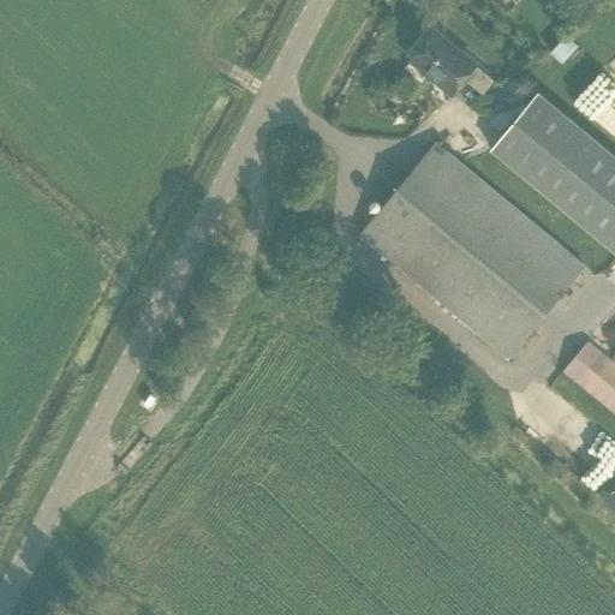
[(435,31),(410,60),(451,94),(464,77),(483,93),(494,81),(475,65),(476,64),(435,31)]
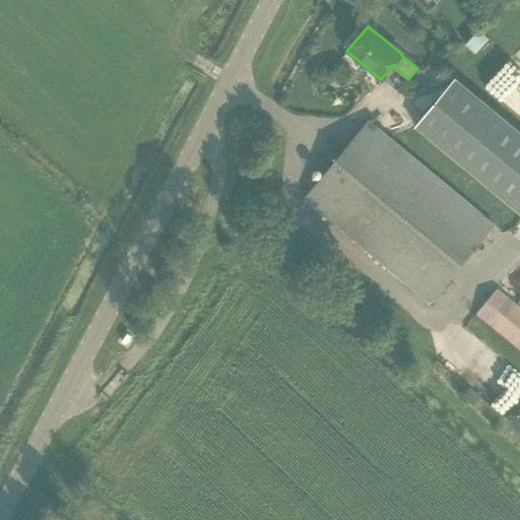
[(519,65),(513,61),(496,84),(519,101),(519,65)]
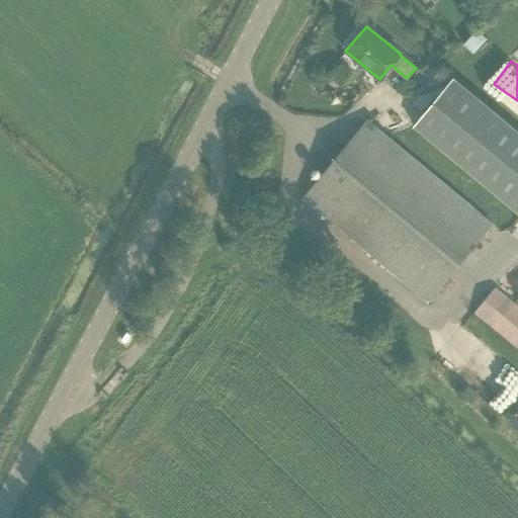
[(517,211),(517,132),(452,78),(413,125),(517,211)]
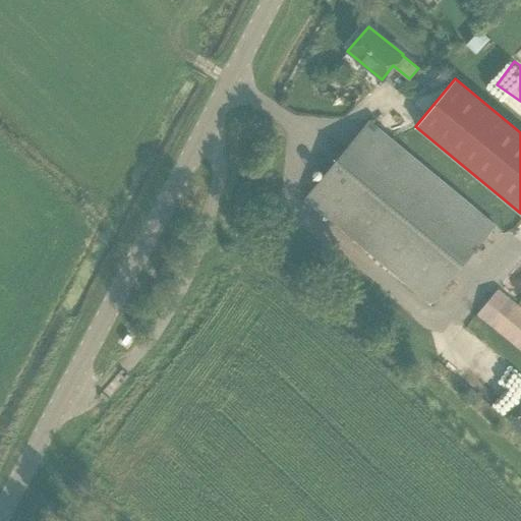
[(494,226),(368,122),(304,198),(430,302),(494,226)]
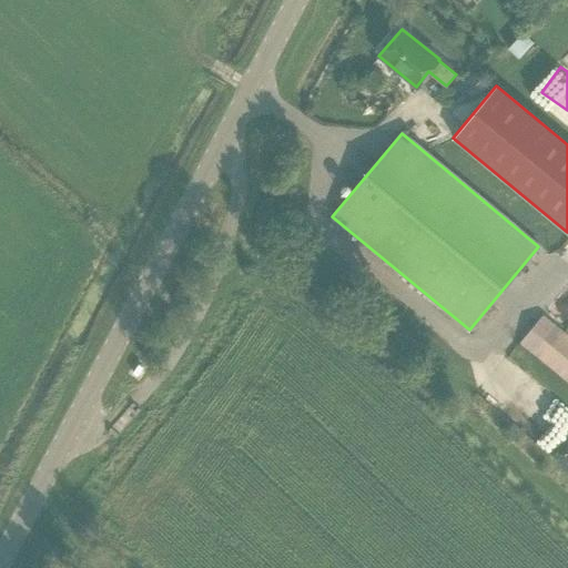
[(567,335),(543,314),(518,343),(567,384),(567,335)]
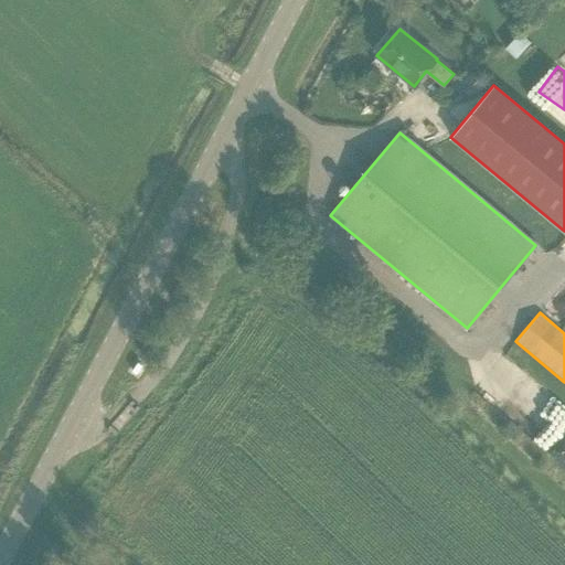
[(564,390),(514,349),(501,364),(514,375),(489,376),(498,383),(511,383),(511,392),(525,391),(525,400),(532,398),(554,416),(562,416),(564,418),(564,436),(563,434),(548,435),(564,447),(564,390)]
